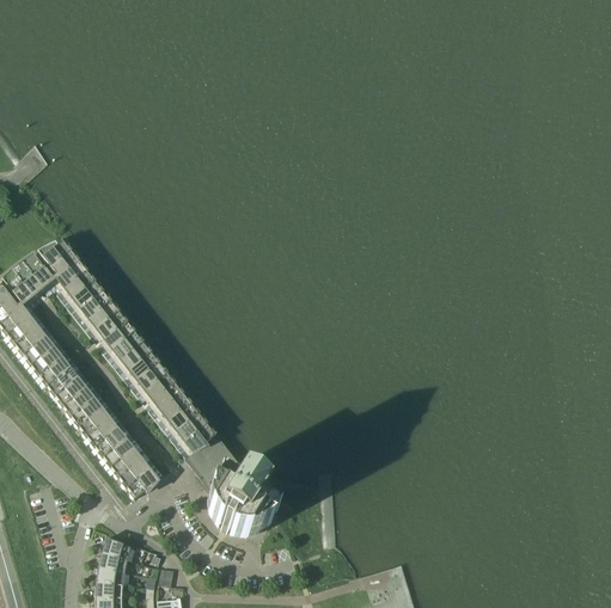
[(128,560),(132,547),(107,538),(102,553),(128,560)]
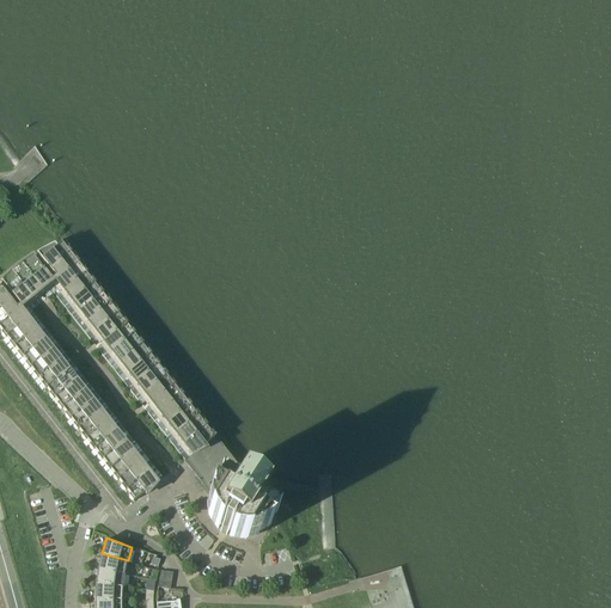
[(126,572),(128,560),(102,553),(98,567),(126,572)]
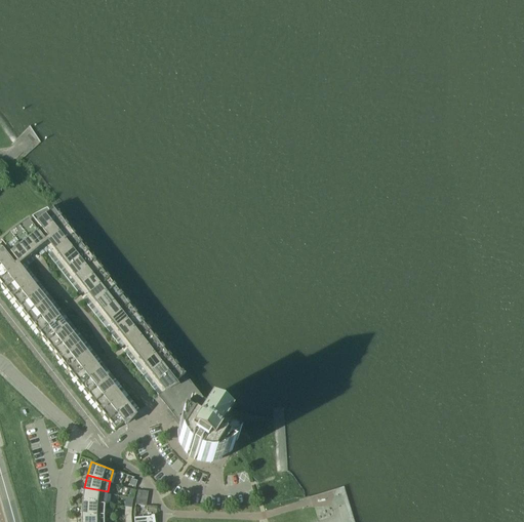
[(136,485),(138,479),(132,477),(130,482),(136,485)]
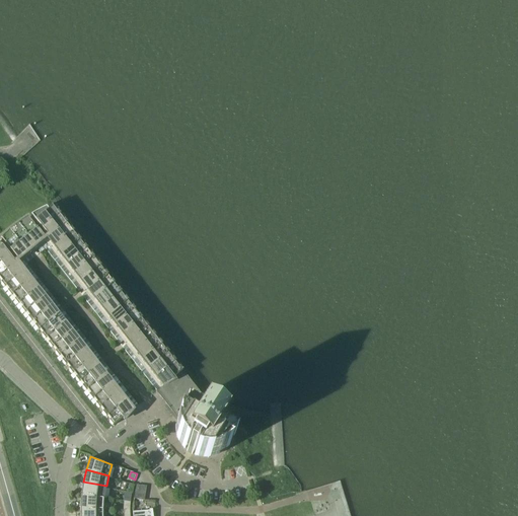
[(104,497),(106,486),(83,482),(81,494),(104,497)]
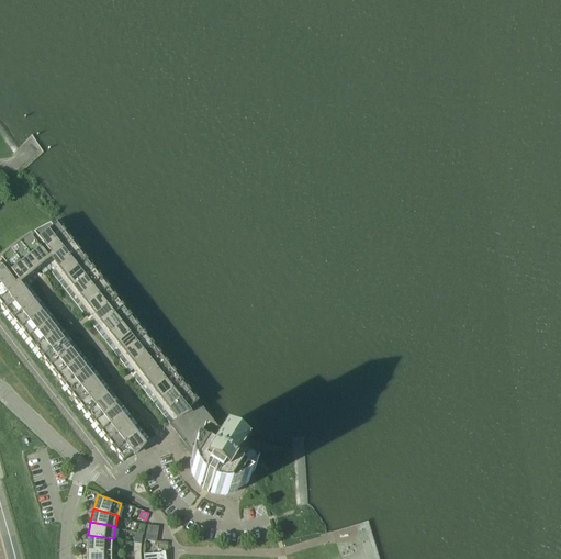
[(158,533),(159,525),(148,523),(146,530),(145,537),(157,539),(158,533)]
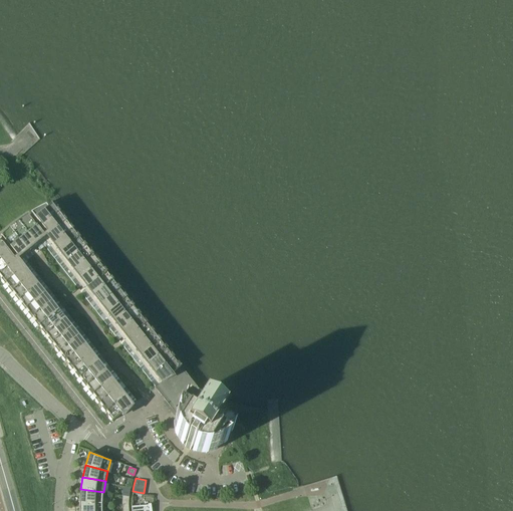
[(102,502),(103,492),(80,489),(79,502),(102,502)]
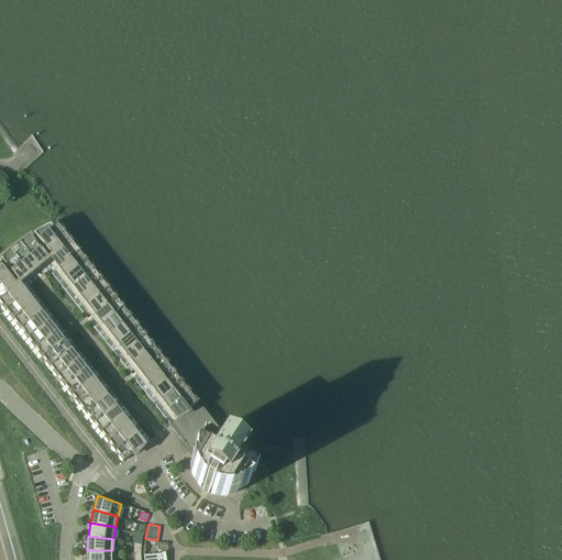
[(112,559),(112,550),(87,550),(87,559),(112,559)]
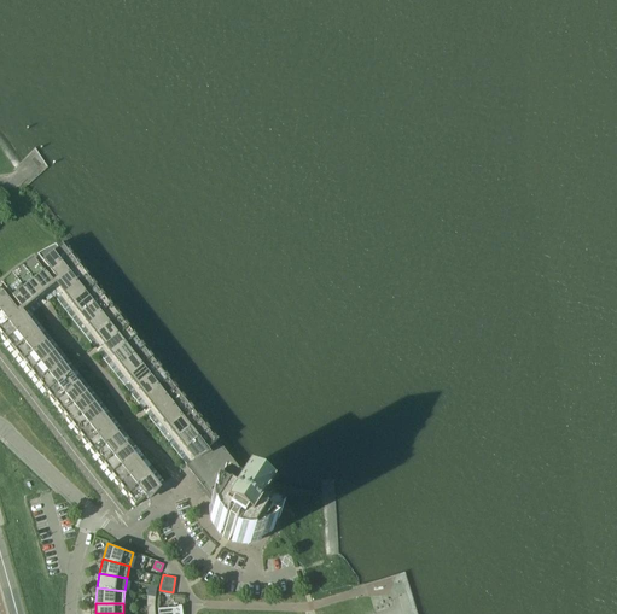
[(181,613),(181,603),(179,603),(179,604),(158,607),(159,613),(158,613),(181,613)]
